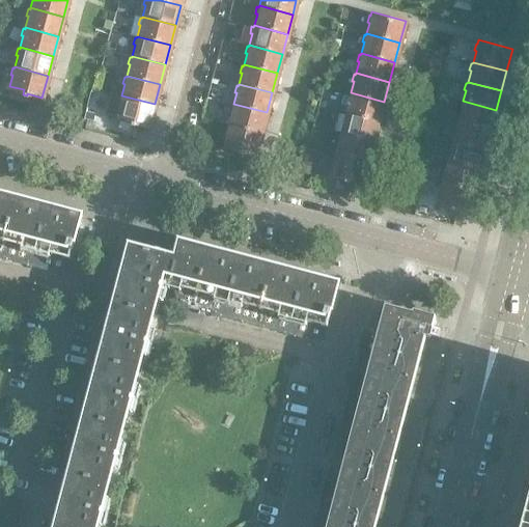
[(379,121),(384,102),(351,92),(350,94),(349,93),(346,101),(349,101),(345,112),(379,121)]
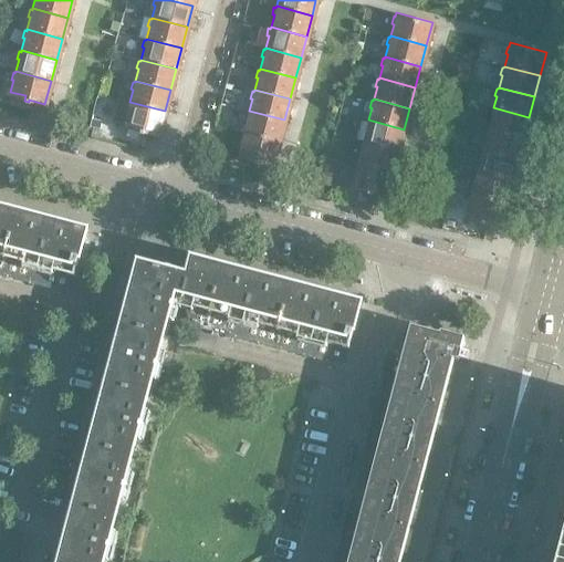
[(158,134),(165,111),(129,102),(128,103),(127,103),(125,110),(127,111),(124,122),(139,126),(138,131),(143,132),(143,129),(158,134)]
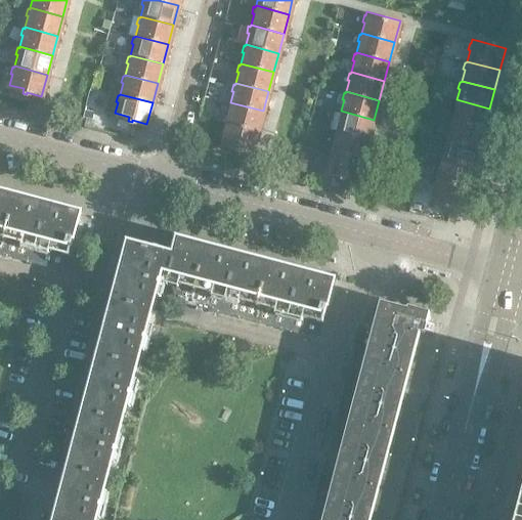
[(484,128),(489,109),(457,99),(455,101),(454,100),(452,107),(454,109),(451,119),(484,128)]
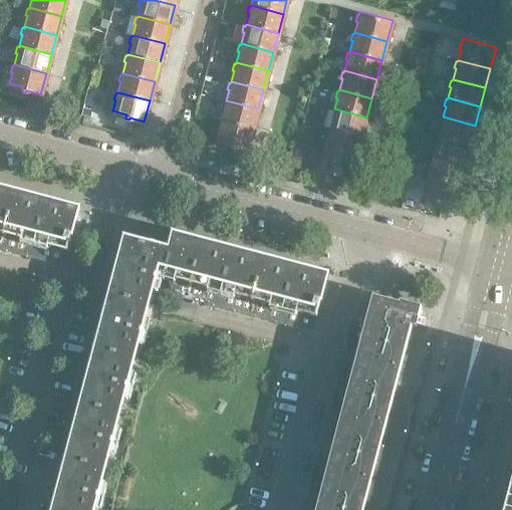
[(253,128),(258,108),(226,100),(225,101),(224,101),(222,108),(224,108),(221,119),(253,128)]
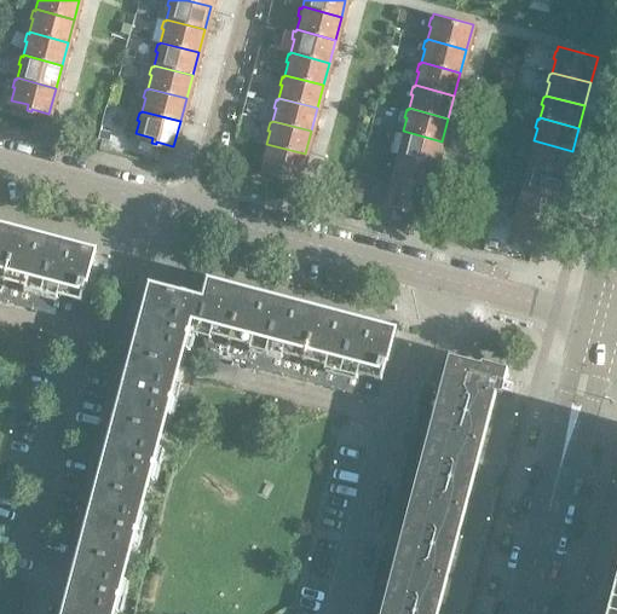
[(436,164),(442,142),(403,131),(402,133),(399,132),(398,140),(401,140),(397,154),(436,164)]
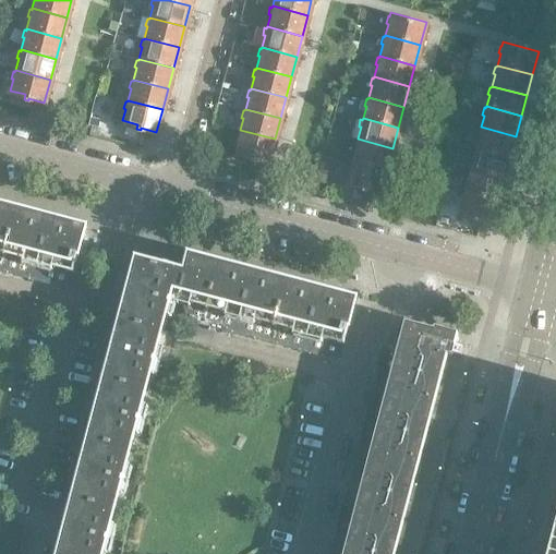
[(510,157),(516,136),(481,127),(480,129),(478,128),(476,135),(479,136),(475,147),(510,157)]
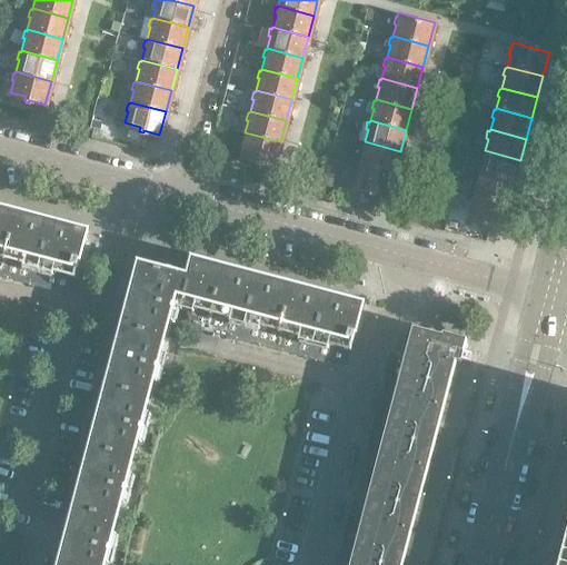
[(274,166),(280,141),(245,132),(244,134),(242,134),(240,141),(242,141),(239,152),(255,157),(254,162),(258,164),(258,161),(274,166)]
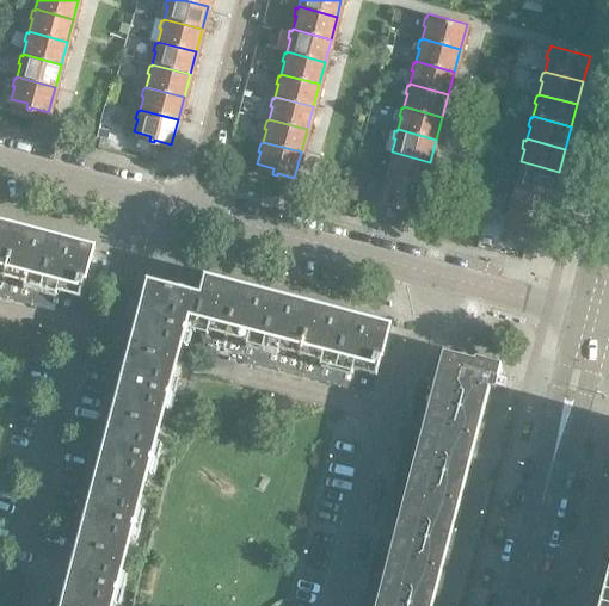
[(424,185),(430,162),(392,152),(391,154),(388,153),(387,161),(389,161),(386,174),(424,185)]
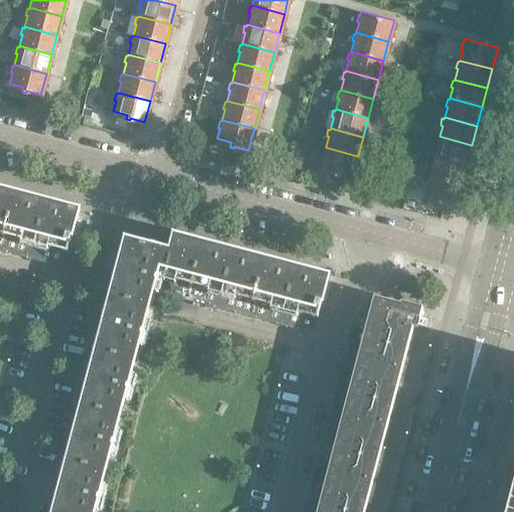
[(467,164),(472,145),(439,136),(438,138),(436,137),(435,144),(437,144),(434,155),(467,164)]
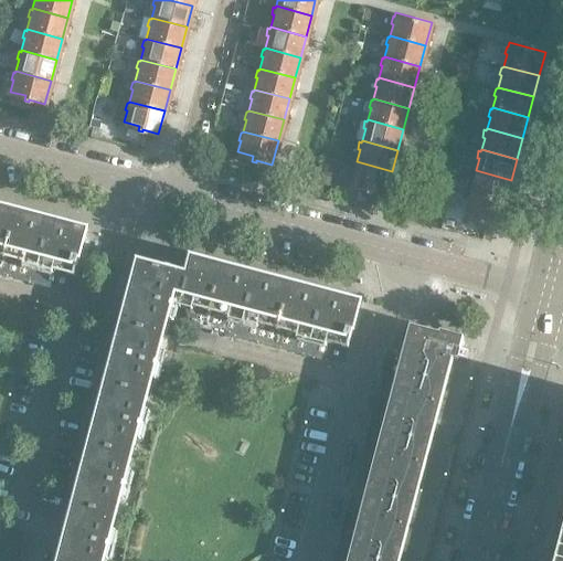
[(385,194),(392,171),(357,161),(356,163),(353,162),(352,170),(354,170),(351,182),(367,186),(365,191),(370,192),(370,190),(385,194)]
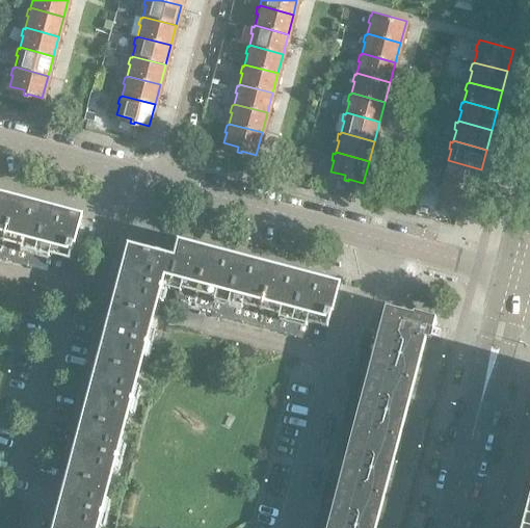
[(476,189),(481,169),(448,160),(447,162),(446,161),(444,168),(446,168),(443,180),(476,189)]
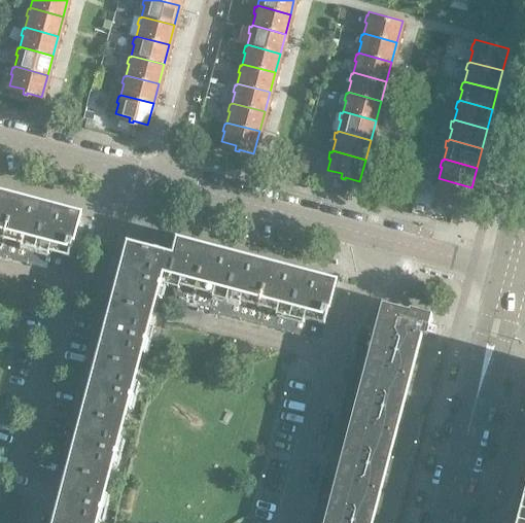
[(0,236),(2,237),(13,194),(0,189),(0,236)]
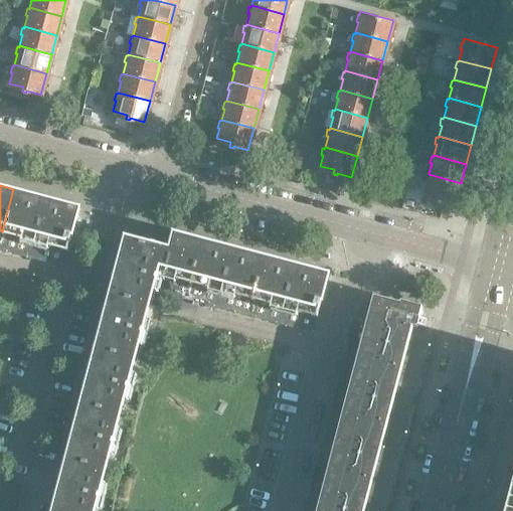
[(65,247),(77,206),(13,189),(2,231),(29,238),(25,253),(34,256),(38,240),(65,247)]
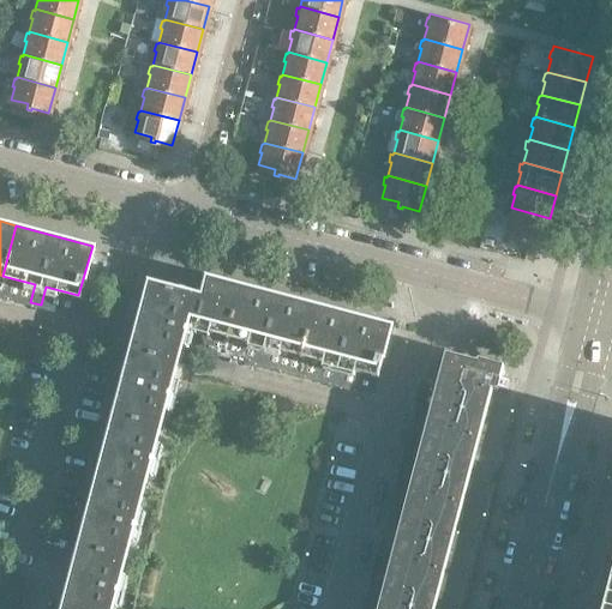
[(226,335),(239,284),(205,276),(201,294),(192,293),(184,324),(226,335)]
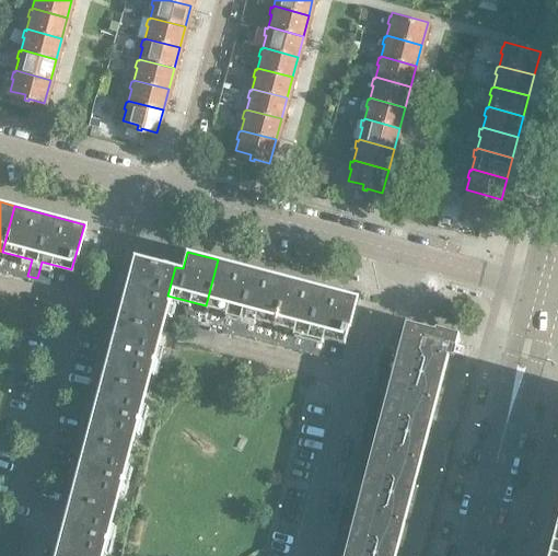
[(167,296),(175,267),(135,256),(119,317),(160,327),(167,296)]
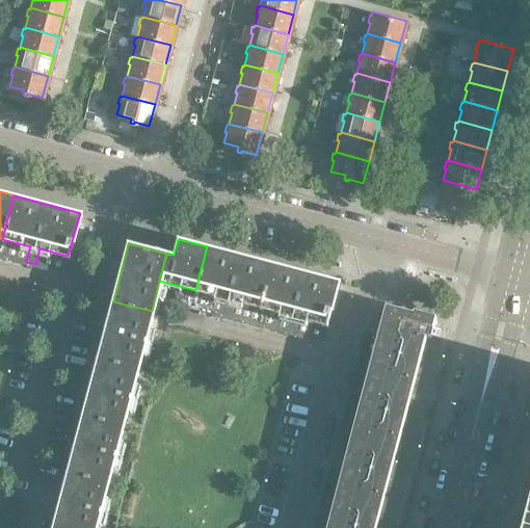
[(260,307),(271,263),(207,246),(195,290),(223,297),(219,313),(228,315),(232,299),(260,307)]
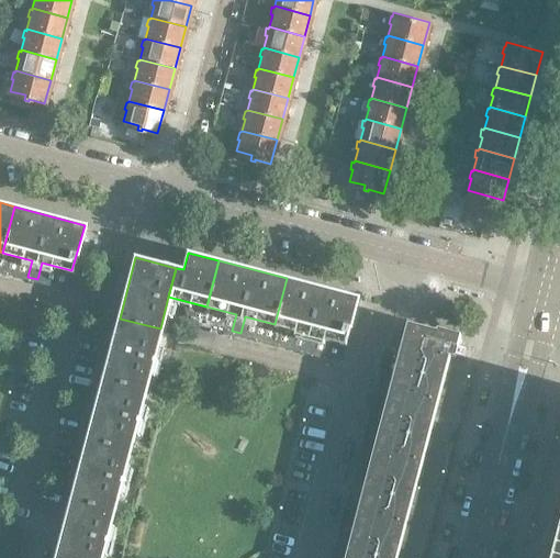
[(344,343),(356,297),(287,278),(275,324),(303,332),(299,349),(309,352),(313,334),(344,343)]
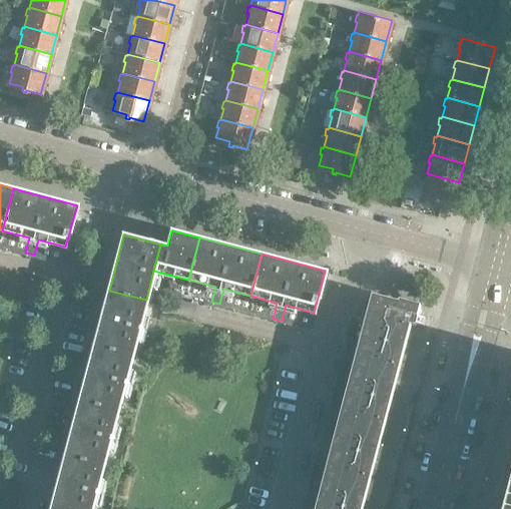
[(131,354),(146,300),(109,291),(95,345),(131,354)]
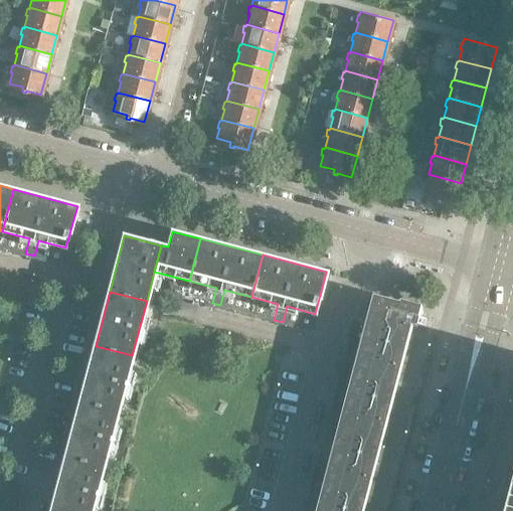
[(356,510),(406,322),(414,324),(415,323),(424,326),(426,317),(417,315),(420,304),(399,299),(398,301),(372,294),(314,510),(356,510)]
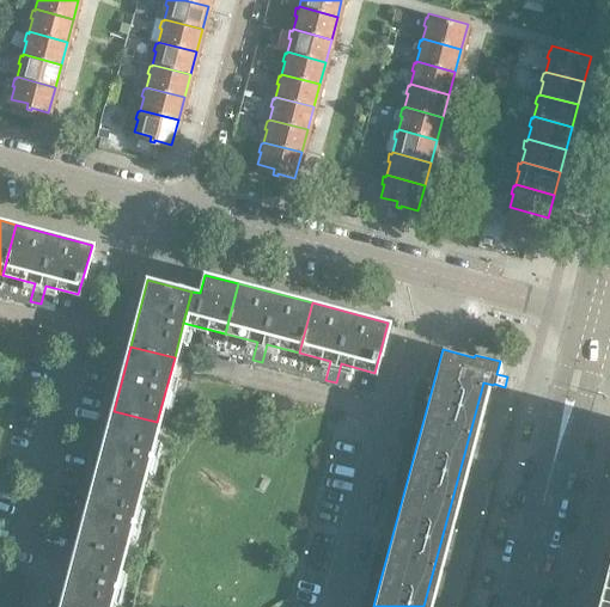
[(140,488),(157,422),(114,411),(96,476),(140,488)]
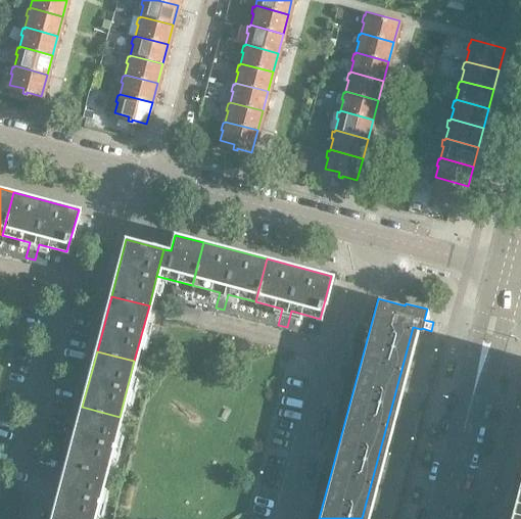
[(105,472),(120,417),(82,407),(67,462),(105,472)]
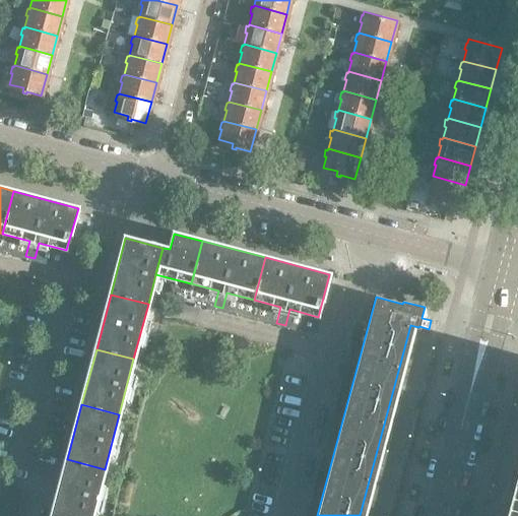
[(59,515),(91,515),(105,469),(67,459),(53,514),(59,515)]
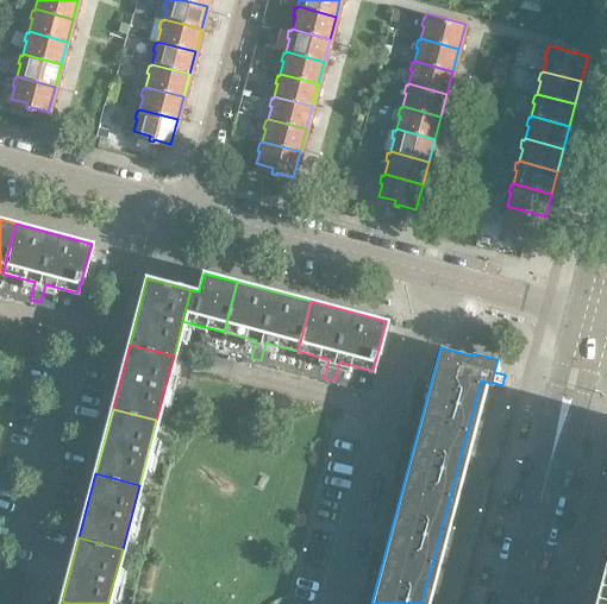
[(606,603),(606,562),(595,603),(606,603)]
